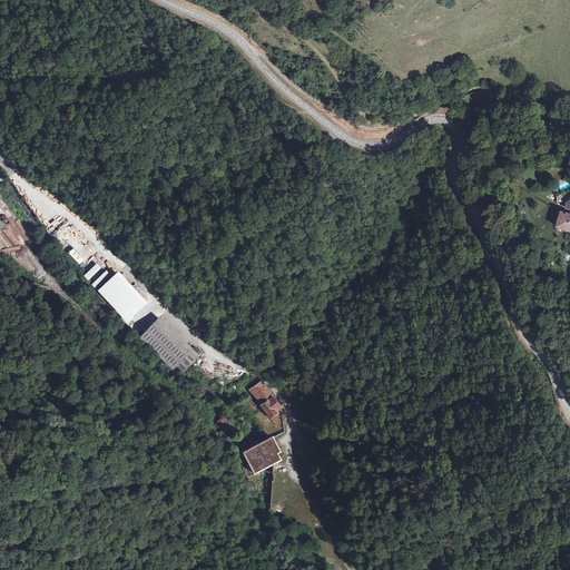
[(569,214),(562,210),(558,226),(569,231),(569,214)]
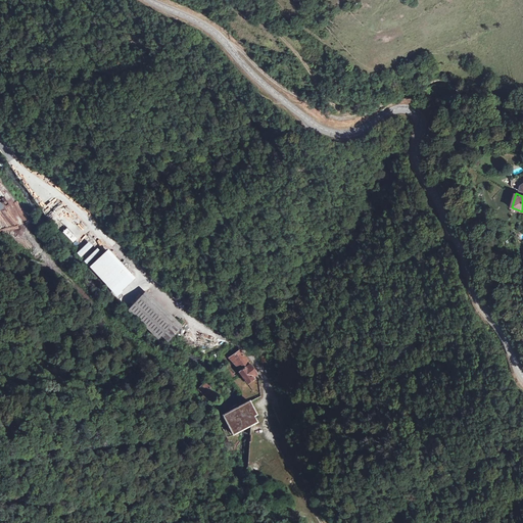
[(62,232),(73,243),(78,239),(67,228),(62,232)]
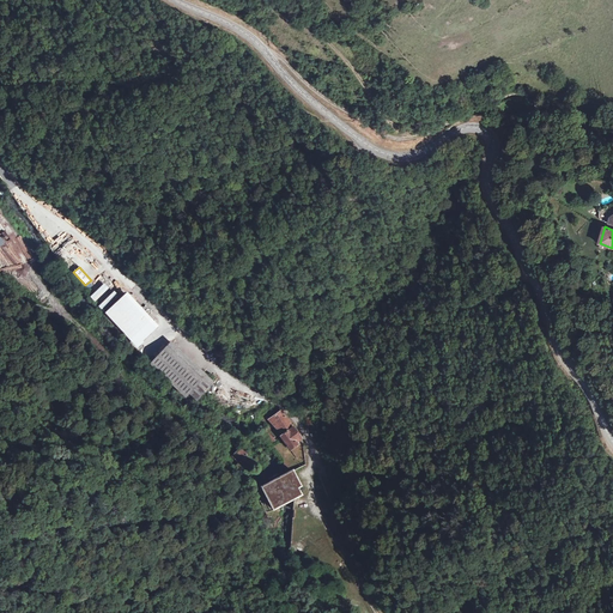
[(95,302),(109,289),(104,283),(90,297),(95,302)]
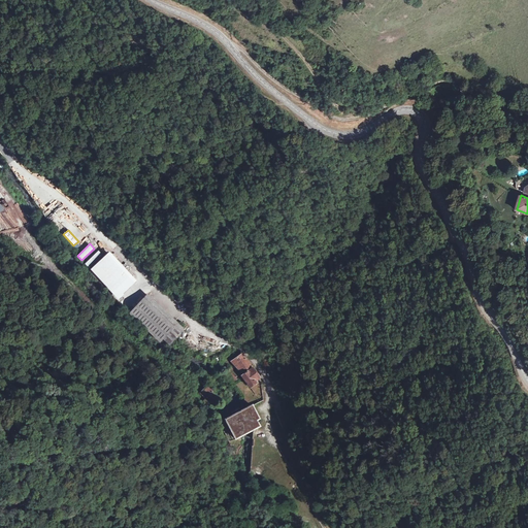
[(138,281),(109,251),(104,256),(98,250),(84,264),(118,300),(138,281)]
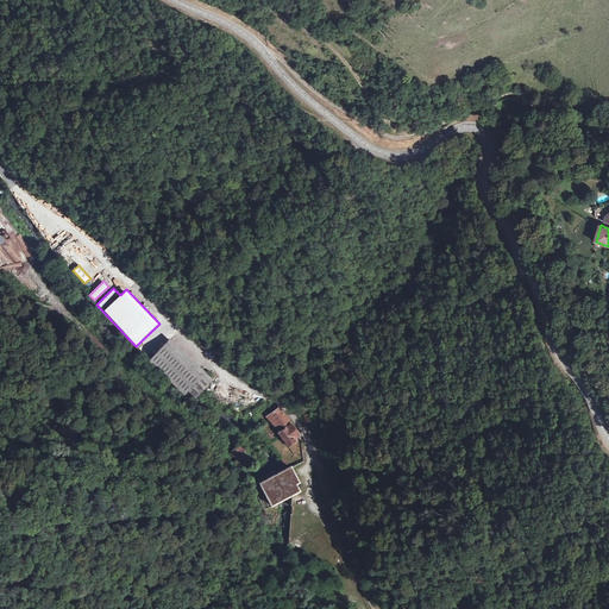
[(173,338),(149,360),(177,385),(186,393),(206,371),(173,338)]
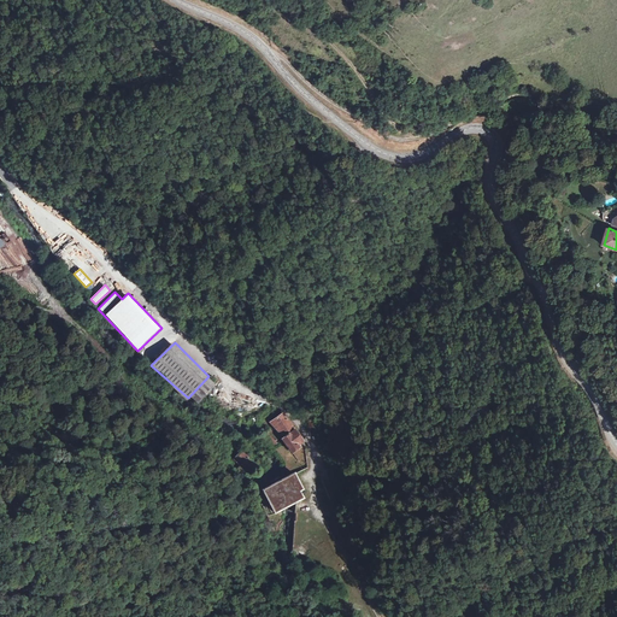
[(209,376),(188,398),(199,403),(217,385),(209,376)]
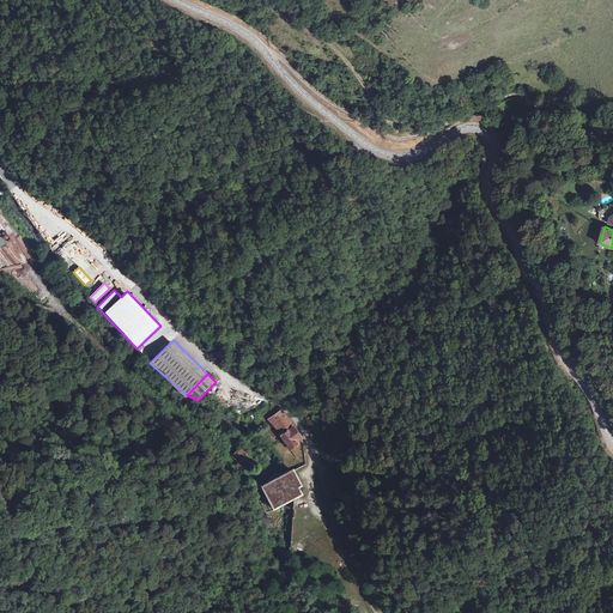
[(271,423),(262,434),(271,443),(274,439),(272,437),(274,434),(271,429),(274,426),(283,435),(281,436),(290,449),(297,444),(296,442),(301,438),(281,411),(268,420),(271,423)]
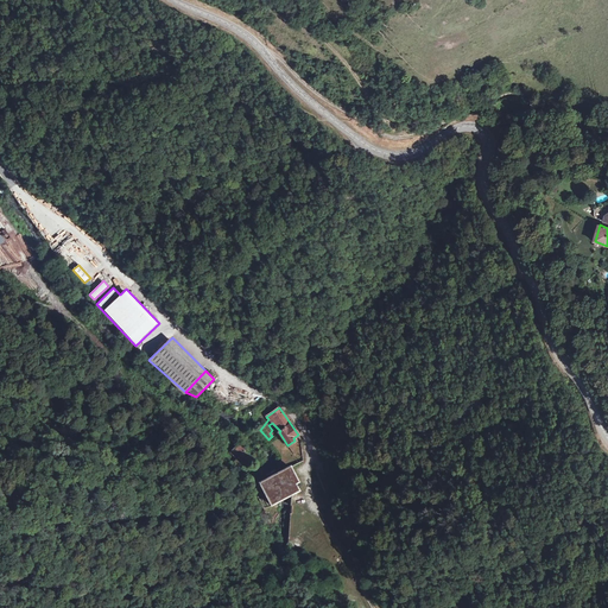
[(230,464),(244,451),(238,445),(232,451),(235,456),(234,458),(229,454),(229,453),(226,449),(219,456),(223,461),(225,460),(230,464)]
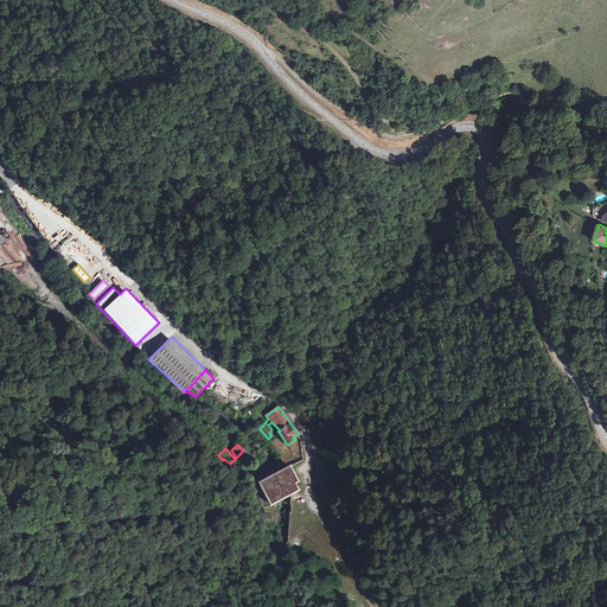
[(243,451),(230,464),(235,470),(240,466),(235,461),(238,459),(243,462),(249,457),(243,451)]
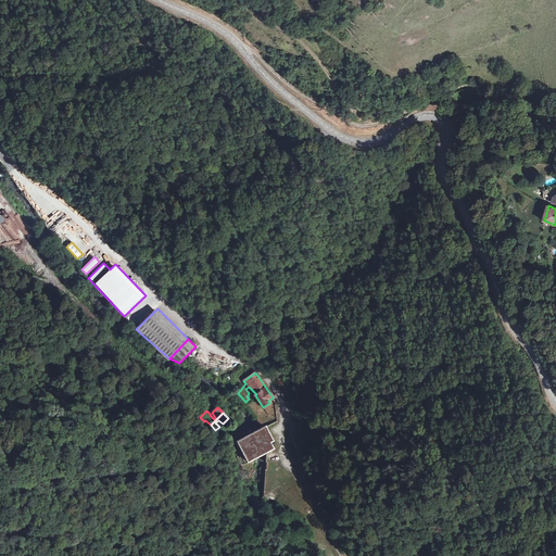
[(248,462),(273,447),(270,443),(273,442),(264,426),(236,441),(248,462)]
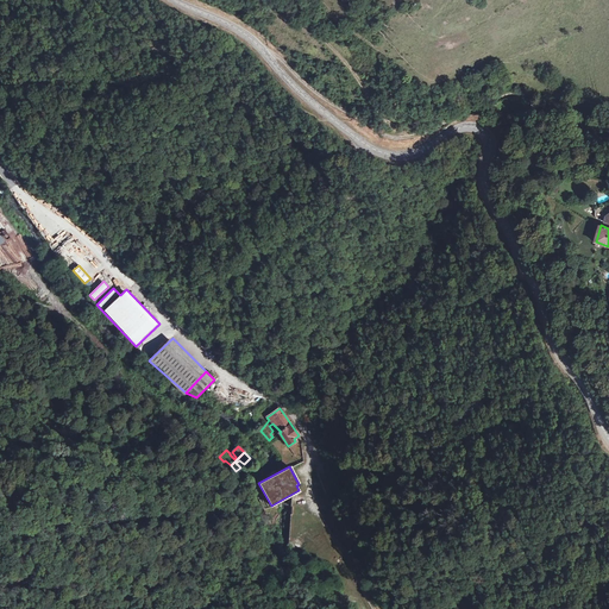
[(368,560),(363,547),(360,547),(358,548),(363,562),(368,560)]
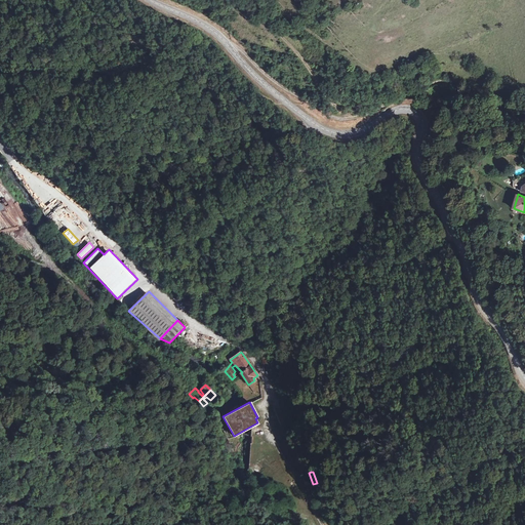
[(316,505),(318,506),(320,507),(323,508),(326,506),(327,503),(327,498),(326,496),(323,495),(321,494),(320,495),(316,491),(313,494),(316,498),(316,502),(316,505)]
